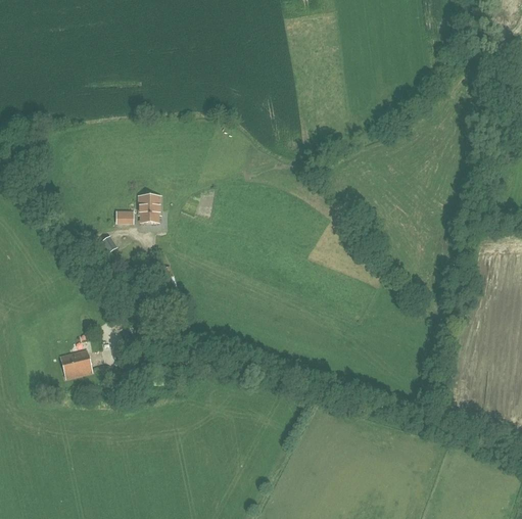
[(140,214),(140,221),(156,221),(156,214),(158,214),(158,194),(138,194),(138,214),(140,214)]
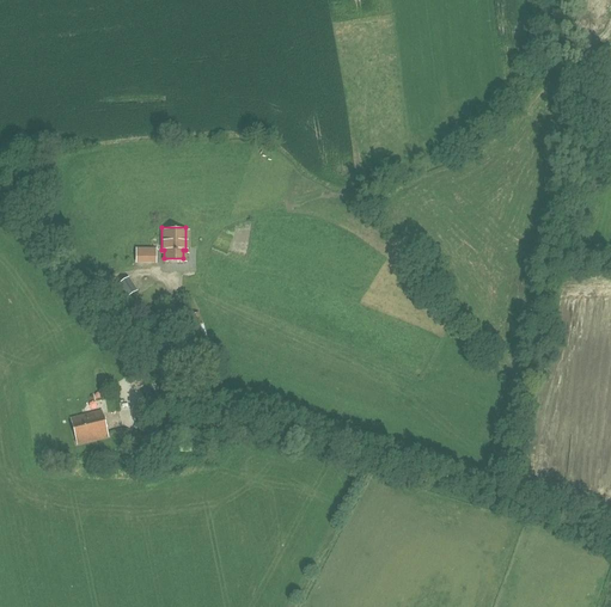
[(135,258),(154,258),(154,246),(135,246),(135,258)]
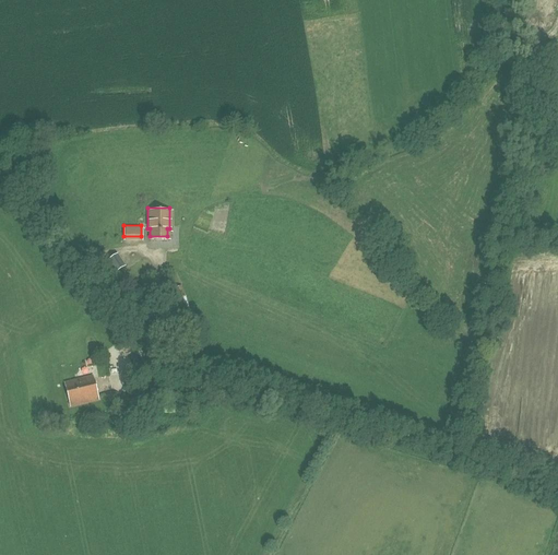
[(118,267),(110,272),(123,291),(131,285),(118,267)]
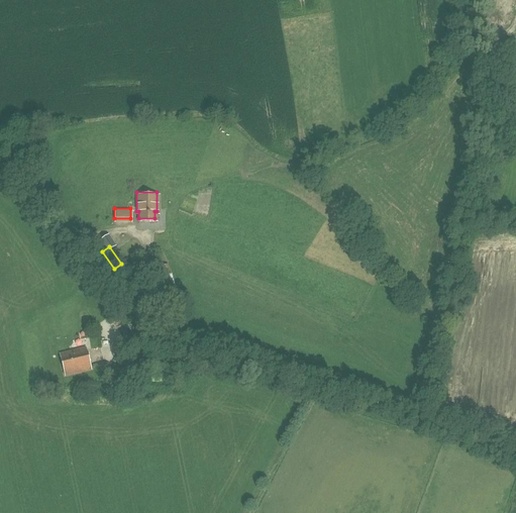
[(164,273),(171,271),(168,261),(161,264),(164,273)]
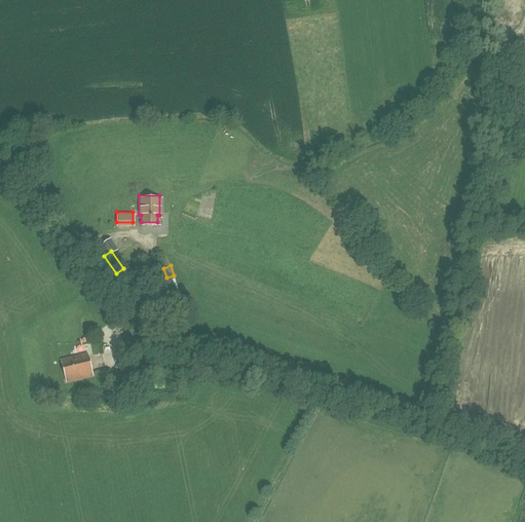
[(86,349),(60,357),(65,378),(91,372),(86,349)]
